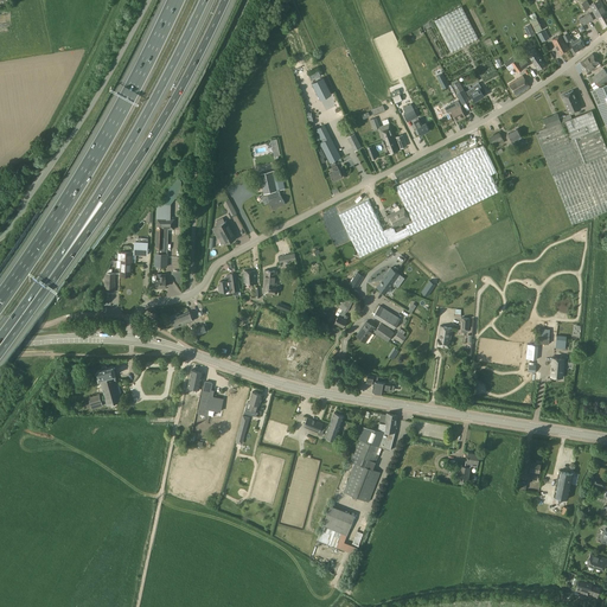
[(606,13),(606,12),(600,0),(598,0),(589,5),(590,7),(598,19),(606,13)]
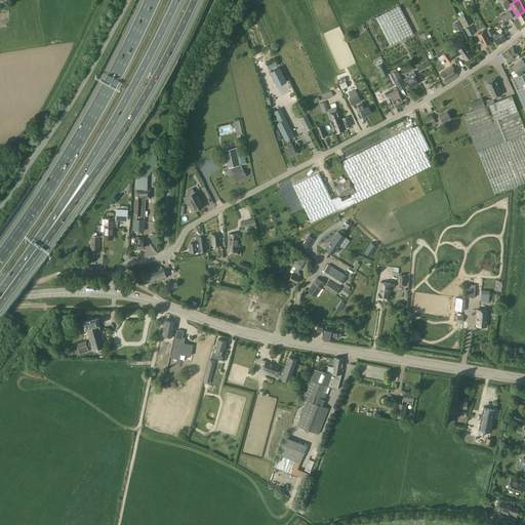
[(399,5),(376,17),(391,45),(413,33),(399,5)]
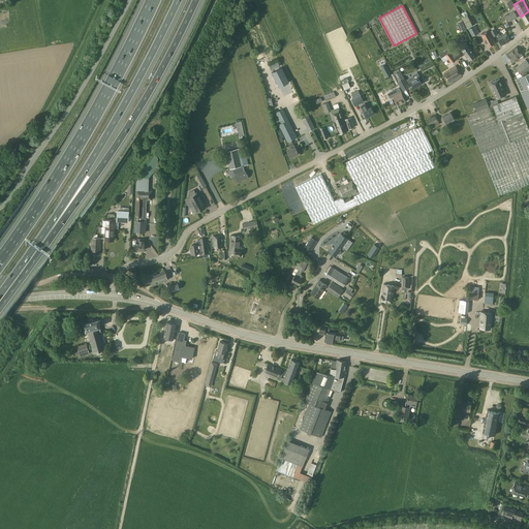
[(515,11),(508,14),(505,17),(508,23),(518,18),(515,11)]
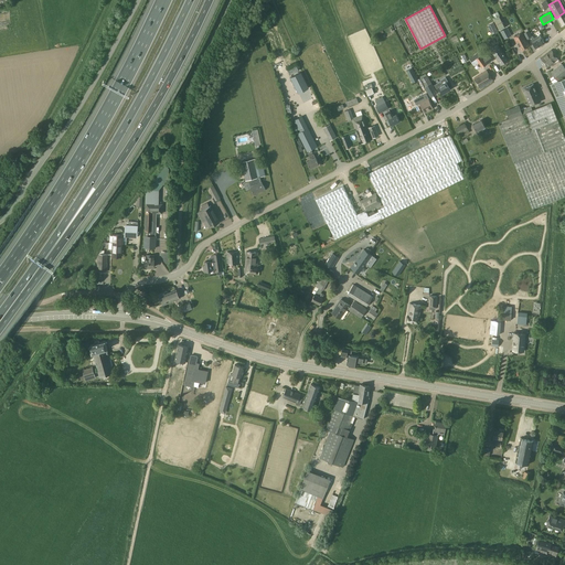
[(499,17),(494,19),(501,31),(504,29),(499,17)]
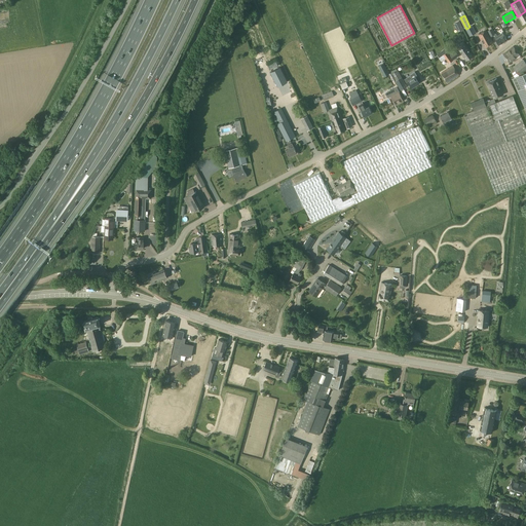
[(459,21),(453,23),(457,31),(463,28),(459,21)]
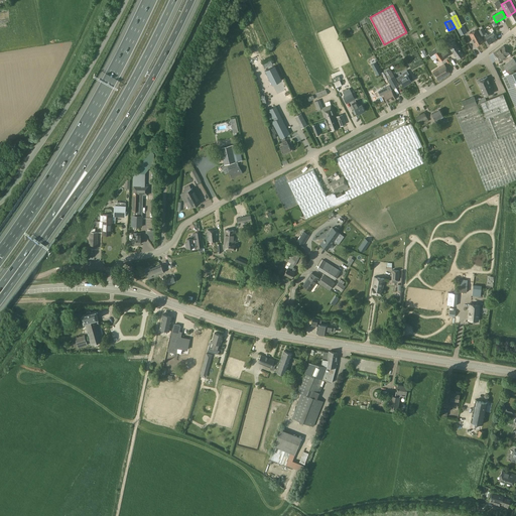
[(464,25),(461,26),(458,28),(459,30),(458,31),(460,36),(467,32),(464,25)]
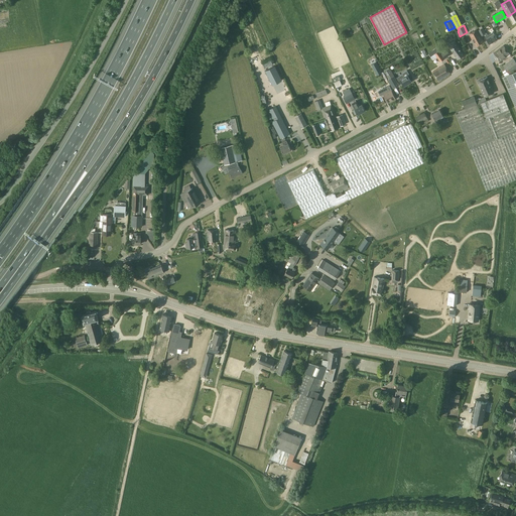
[(469,33),(476,46),(484,42),(477,29),(469,33)]
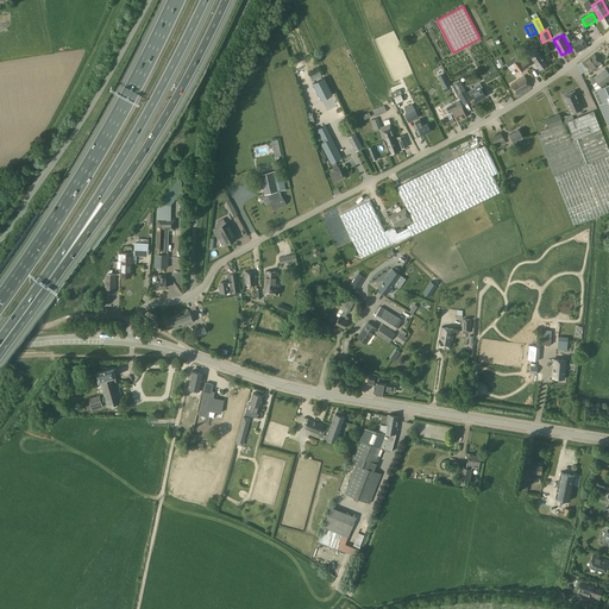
[(572,43),(577,52),(586,46),(582,37),(576,41),(575,39),(573,41),(575,42),(572,43)]
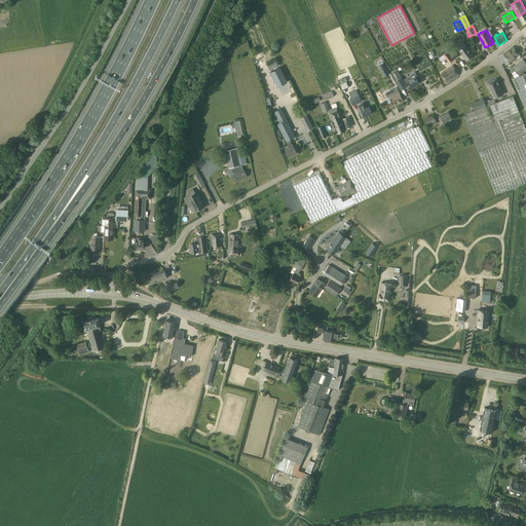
[(452,43),(466,62),(475,55),(460,37),(452,43)]
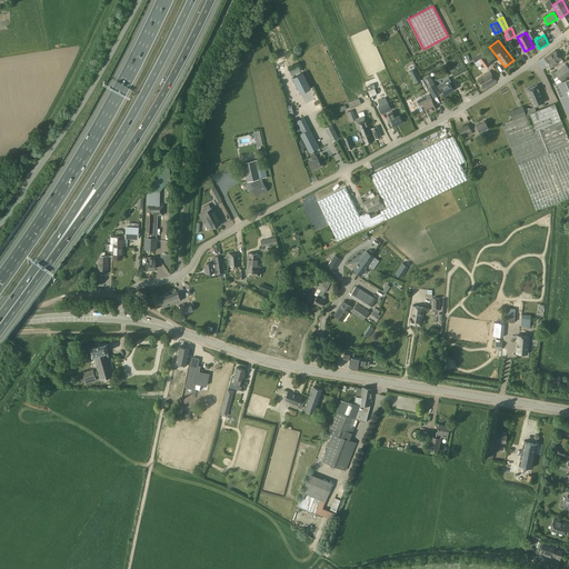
[(555,50),(545,59),(551,68),(562,60),(555,50)]
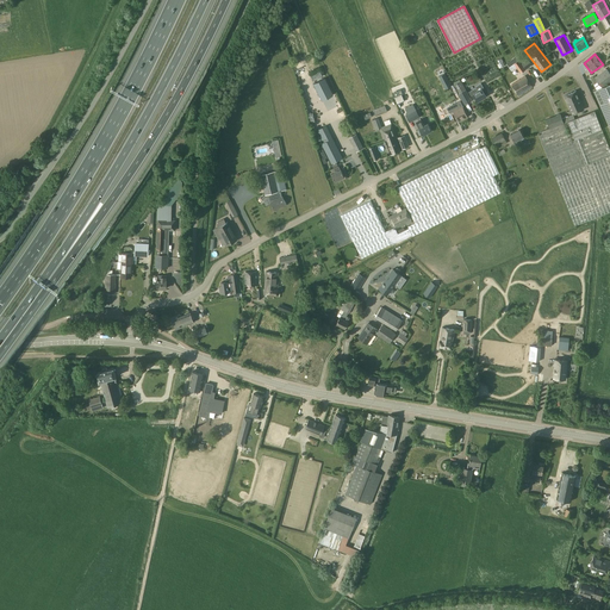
[(522,63),(526,69),(533,64),(528,58),(522,63)]
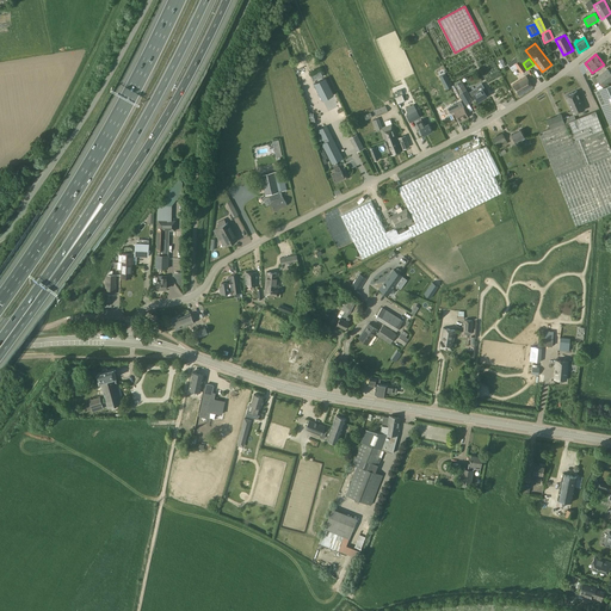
[(513,62),(508,66),(511,69),(516,66),(522,73),(526,69),(520,61),(516,65),(513,62)]
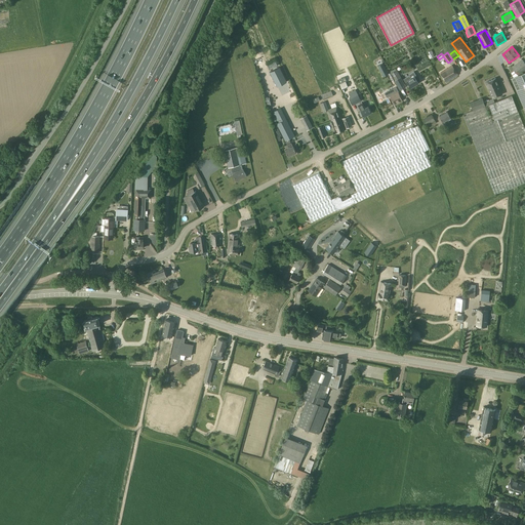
[(518,75),(519,75),(524,70),(524,63),(522,58),(512,67),(512,68),(514,70),(518,75)]
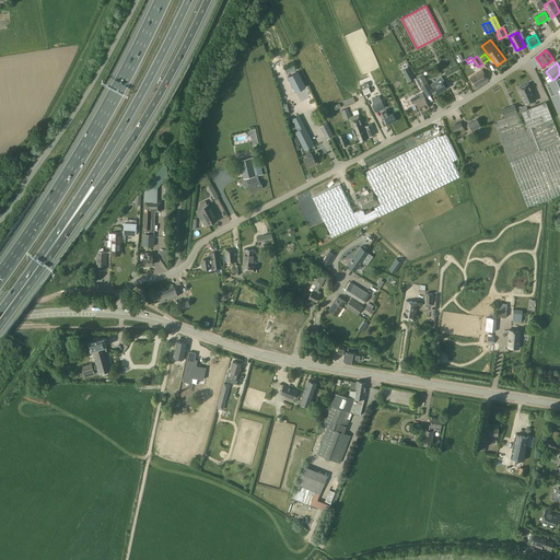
[(403,70),(409,81),(415,79),(408,67),(403,70)]
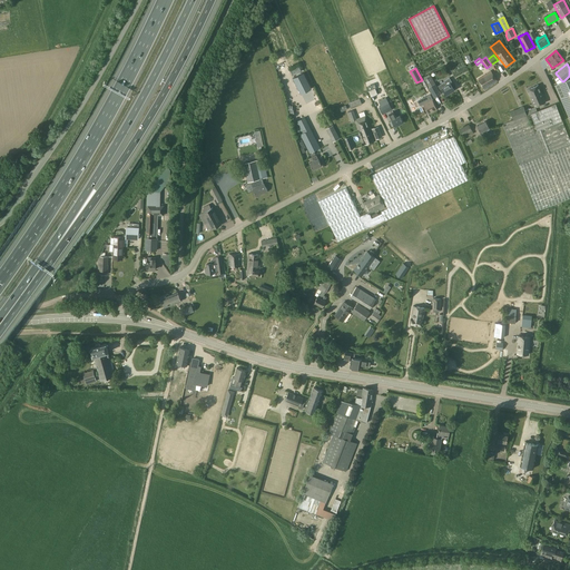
[(478,79),(484,89),(498,81),(491,70),(478,79)]
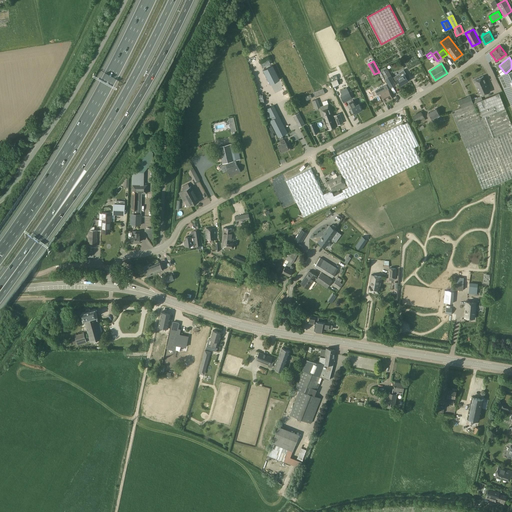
[(280,79),(273,65),(263,70),(270,84),(280,79)]
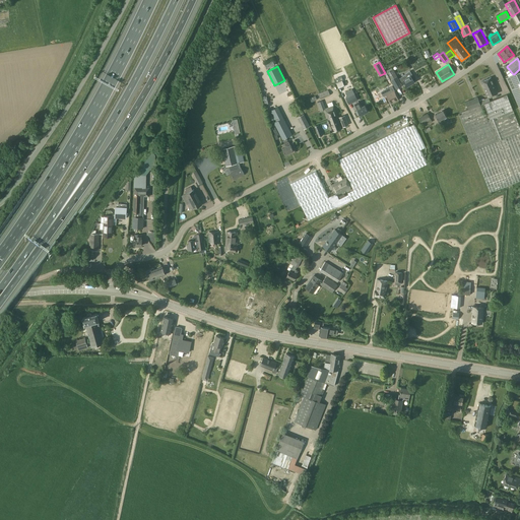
[(391,79),(396,88),(402,85),(400,82),(404,80),(407,86),(414,82),(411,76),(412,75),(410,71),(405,74),(406,75),(398,79),(397,76),(391,79)]
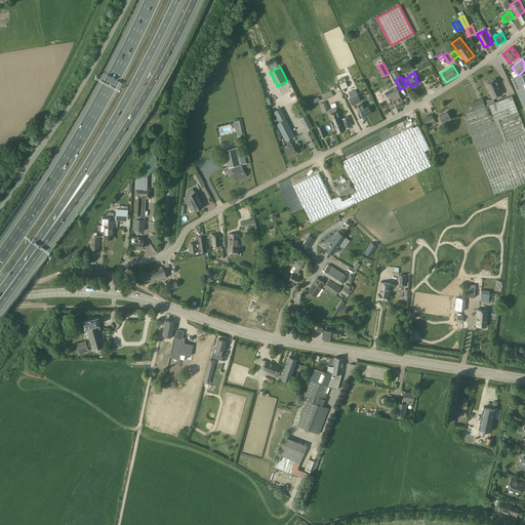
[(524,72),(519,75),(518,75),(514,77),(512,78),(524,110),(524,72)]
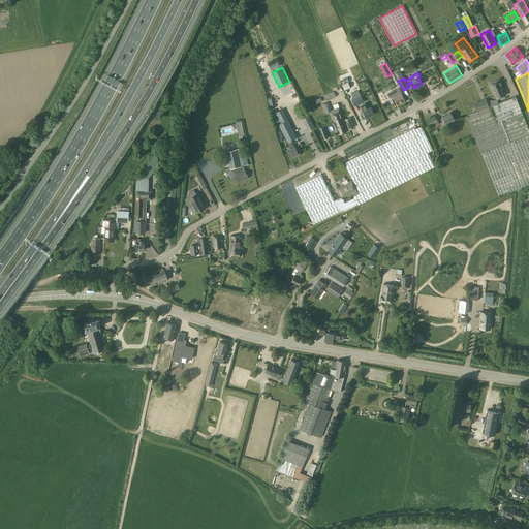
[(499,79),(490,83),(496,99),(506,95),(499,79)]
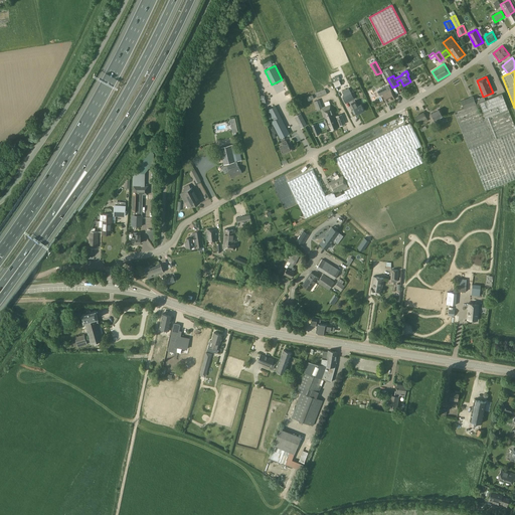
[(325,89),(316,93),(318,98),(327,95),(325,89)]
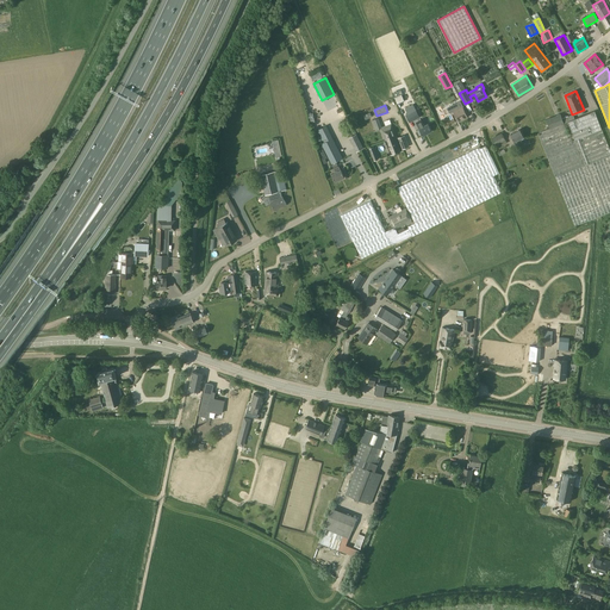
[(414,105),(405,109),(409,113),(406,114),(410,122),(419,117),(416,110),(414,105)]
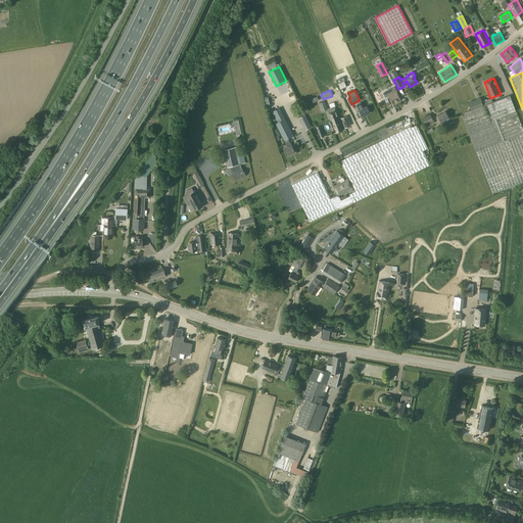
[(388,95),(393,104),(400,100),(396,91),(388,95)]
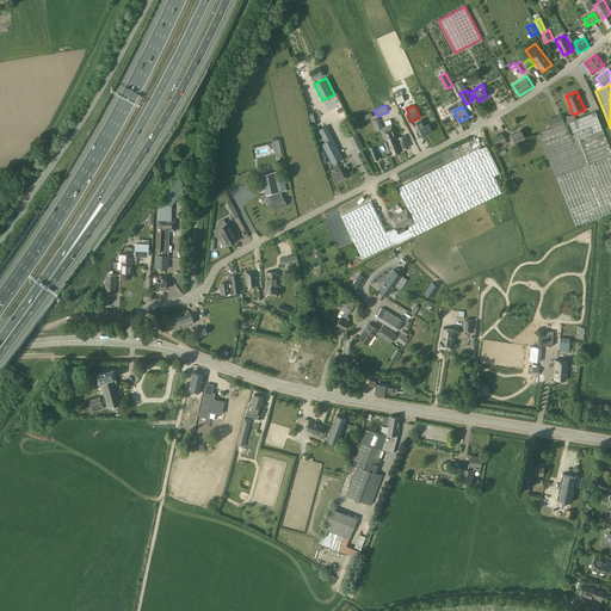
[(548,119),(551,129),(539,134),(575,226),(596,218),(610,211),(610,149),(596,111),(575,119),(574,116),(563,119),(561,115),(548,119)]
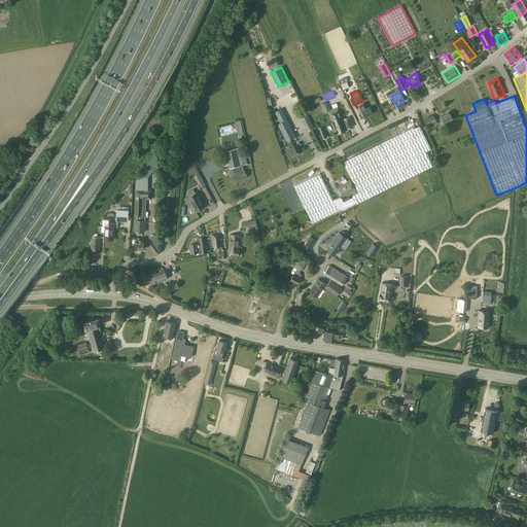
[(332,120),(342,117),(338,107),(329,110),(326,102),(321,104),(324,112),(328,110),(332,120)]
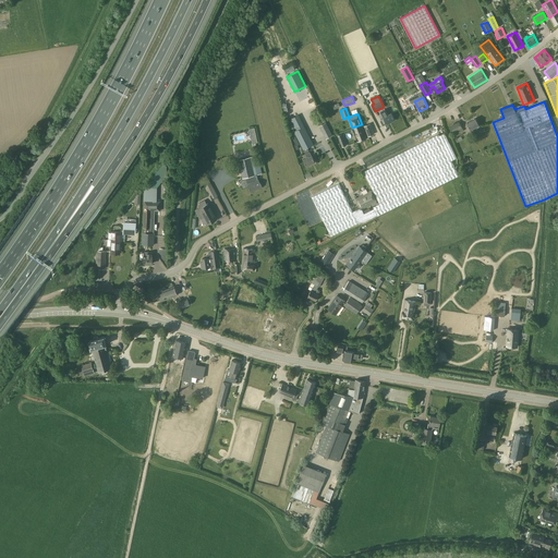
[(384,117),(387,124),(395,120),(391,112),(387,114),(386,111),(381,113),(384,117)]
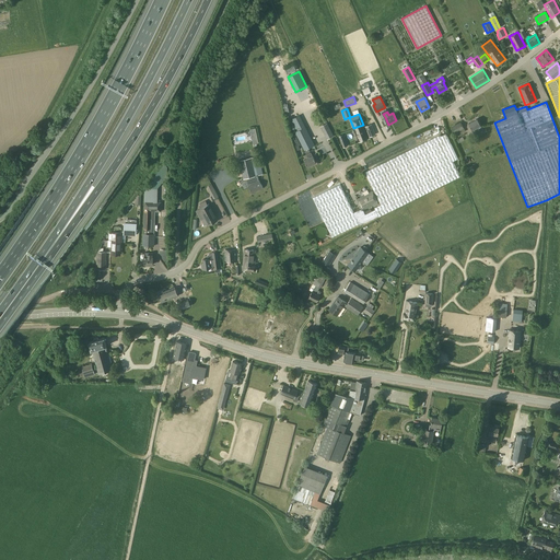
[(296,130),(295,131),(304,150),(314,146),(300,116),(291,119),(296,130)]
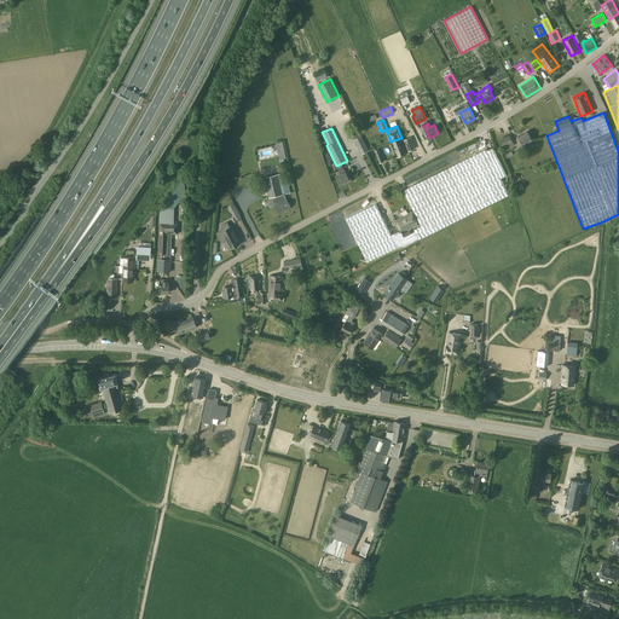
[(527,132),(518,137),(522,144),(525,148),(528,146),(526,142),(532,139),(527,132)]
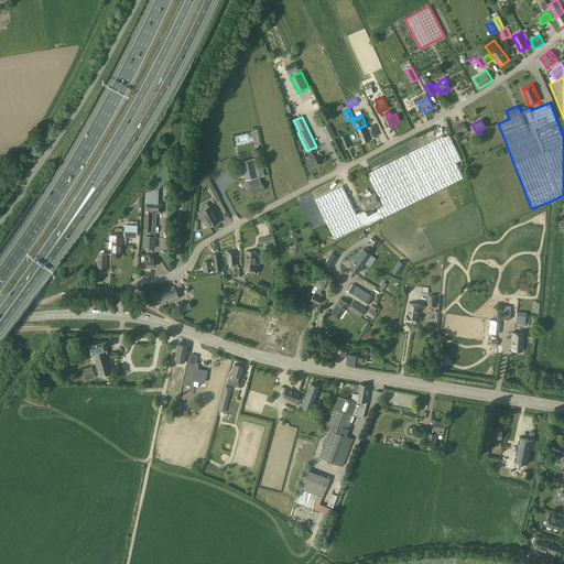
[(464,122),(455,128),(458,134),(467,129),(464,122)]
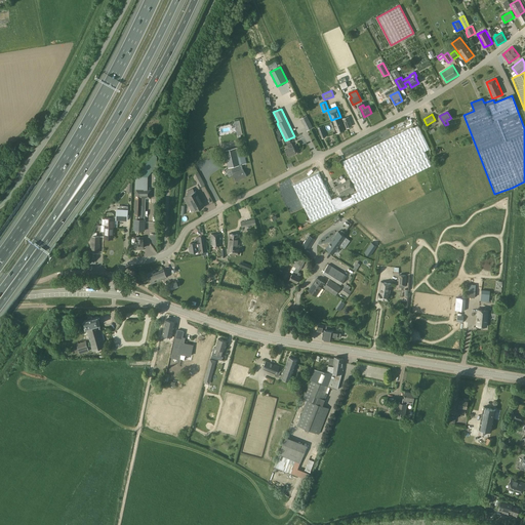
[(300,118),(307,130),(313,127),(307,115),(300,118)]
